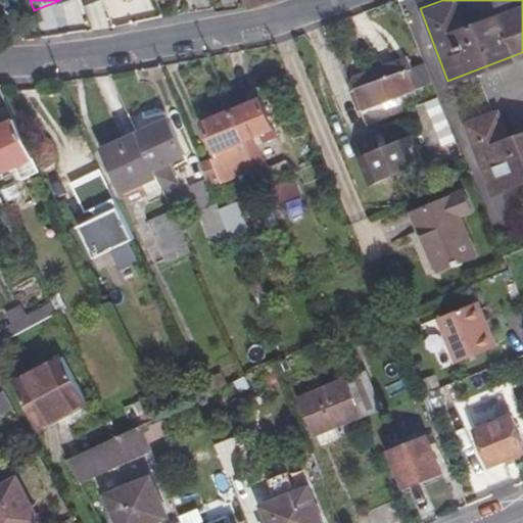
[(398,58),(390,61),(393,67),(400,64),(398,58)]
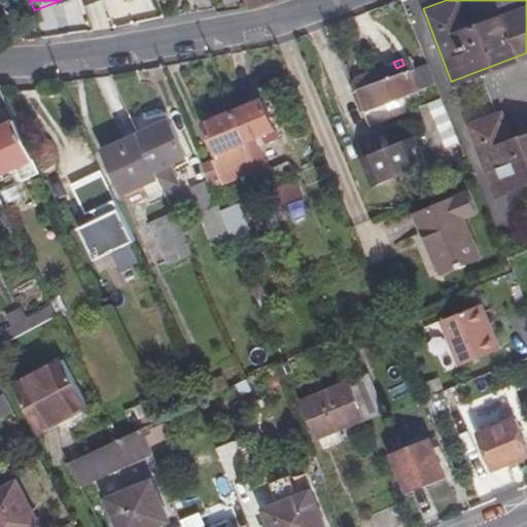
[(353,91),(362,111),(435,83),(426,62),(406,69),(403,65),(396,68),(393,62),(356,77),(360,88),(353,91)]
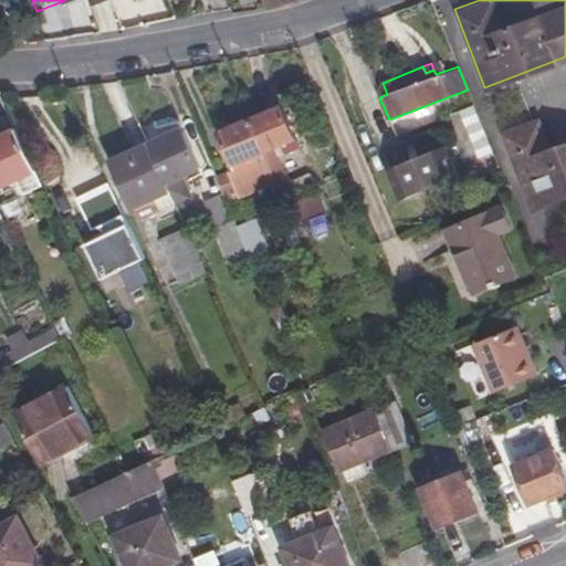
[(472,103),(458,109),(477,156),(491,149),(472,103)]
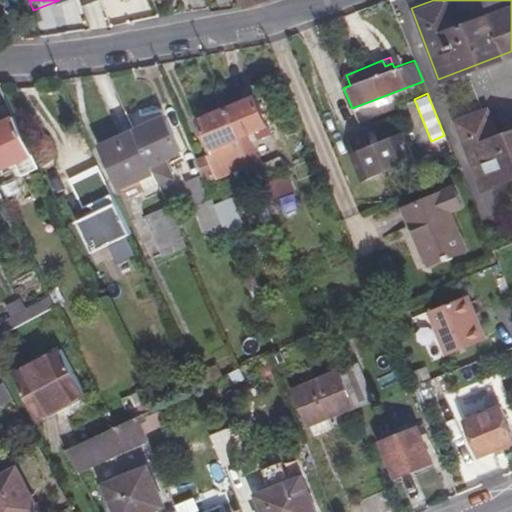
[(250,163),(257,181),(267,177),(249,132),(266,126),(254,95),(227,107),(250,163)]
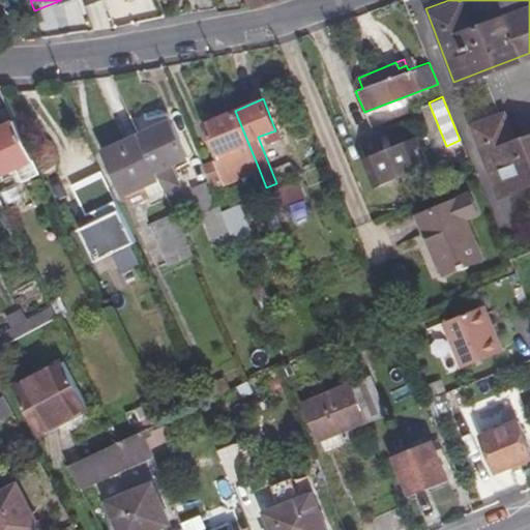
[(259,169),(235,111),(200,124),(214,159),(224,183),(259,169)]
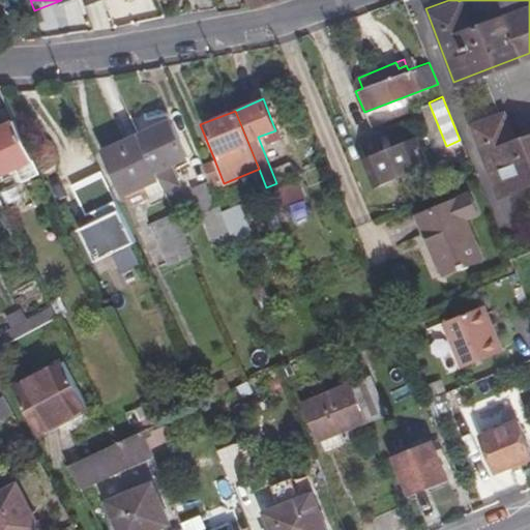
[(469,123),(496,194),(529,180),(529,130),(513,137),(503,111),(469,123)]
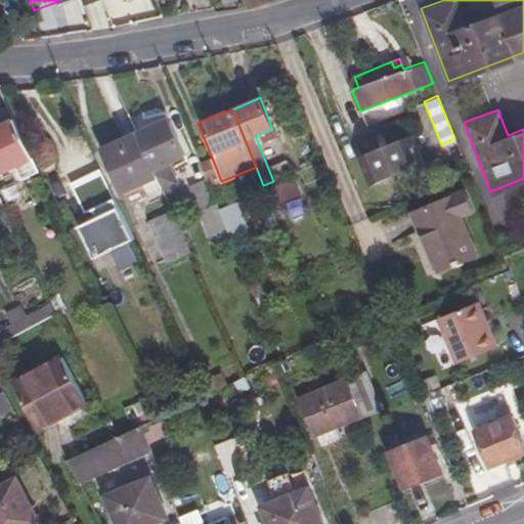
[(32,157),(13,119),(0,125),(0,167),(2,171),(32,157)]
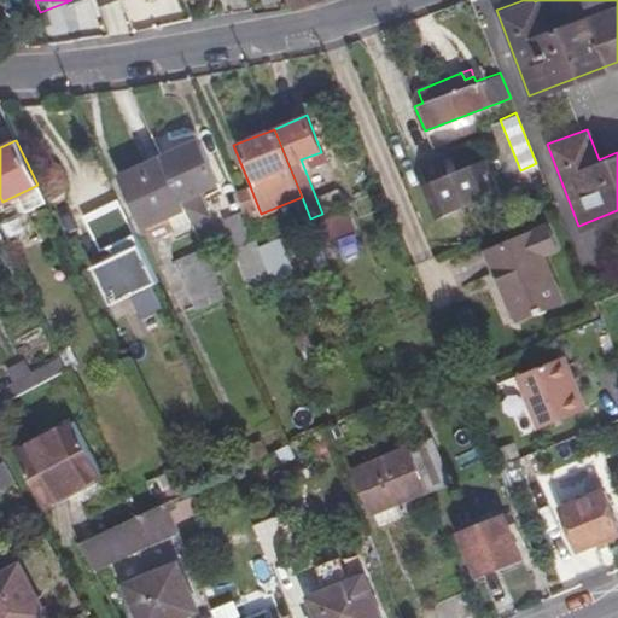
[(196,140),(158,156),(159,159),(187,222),(205,215),(193,190),(214,181),(196,140)]
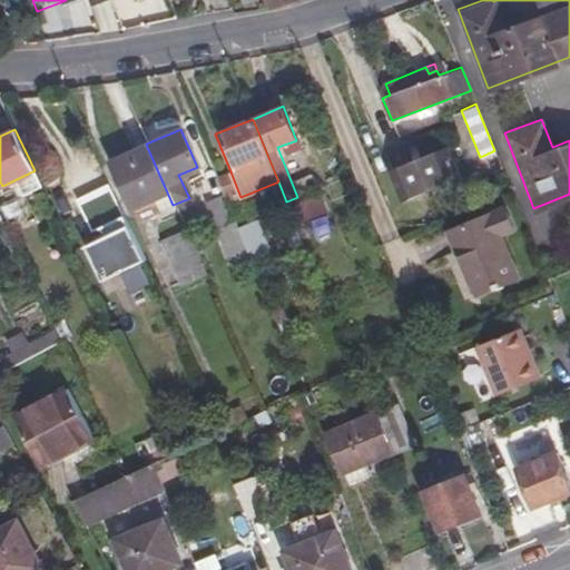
[(446,145),(390,167),(402,198),(459,177),(446,145)]
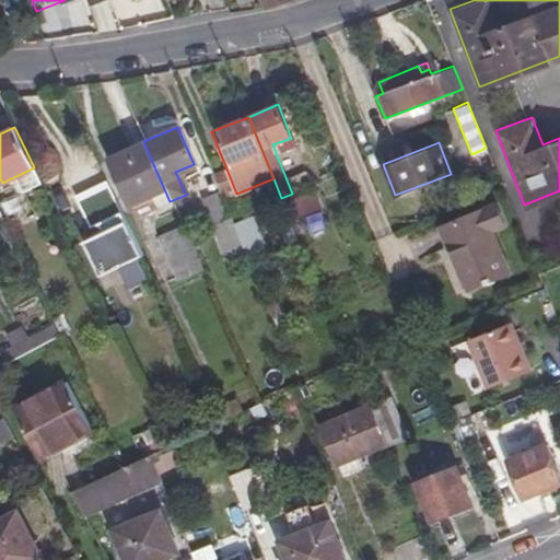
[(170,201),(144,144),(104,162),(125,208),(127,206),(131,218),(170,201)]
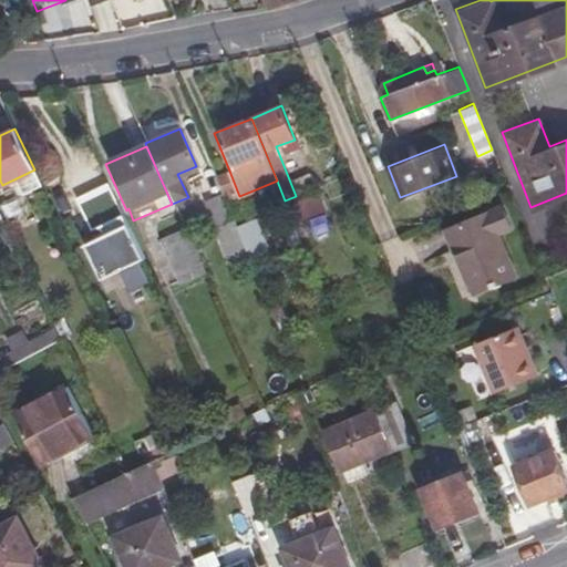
[(229,171),(216,176),(224,195),(226,202),(239,196),(229,171)]
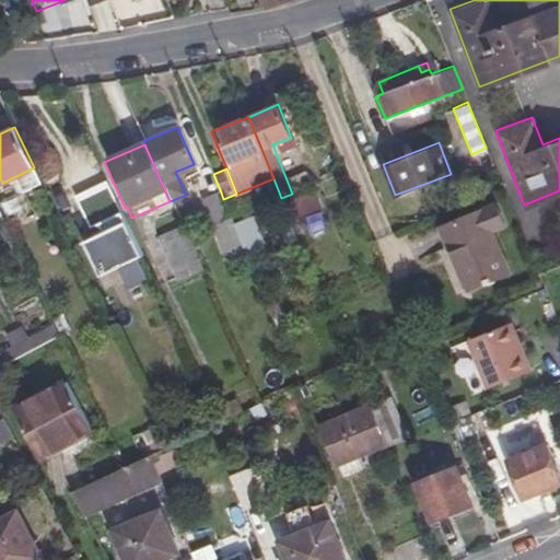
[(223,199),(221,193),(202,199),(223,251),(242,243),(234,223),(223,199)]
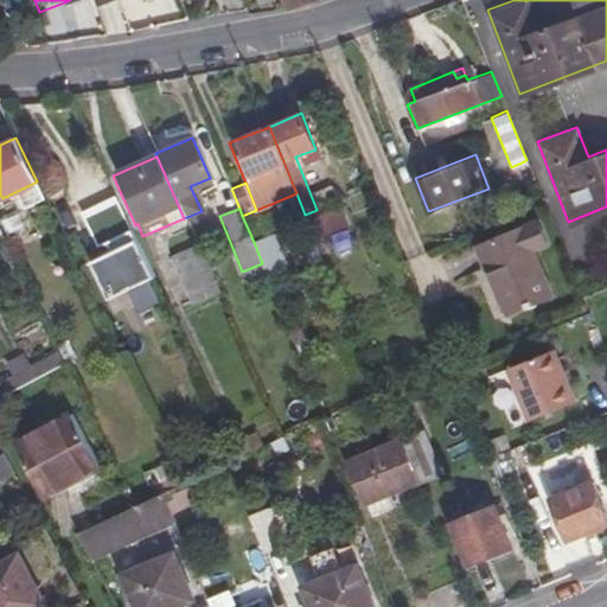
[(326,234),(349,232),(347,211),(325,212),(326,234)]
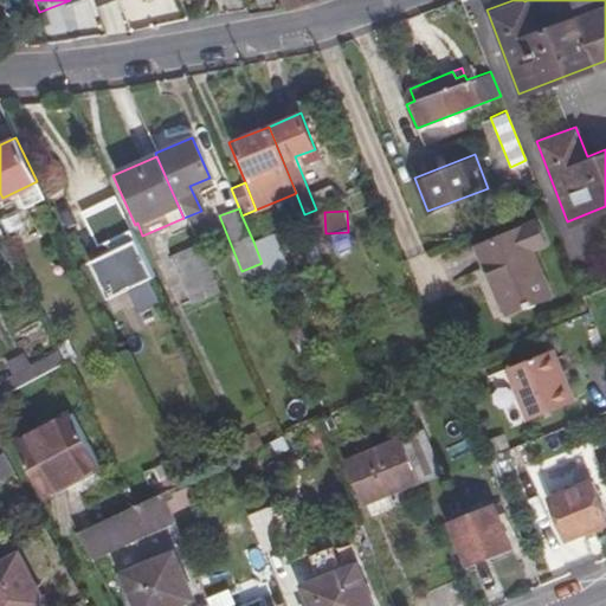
[(548,294),(532,247),(545,243),(536,219),(475,243),(483,266),(489,264),(505,309),(548,294)]
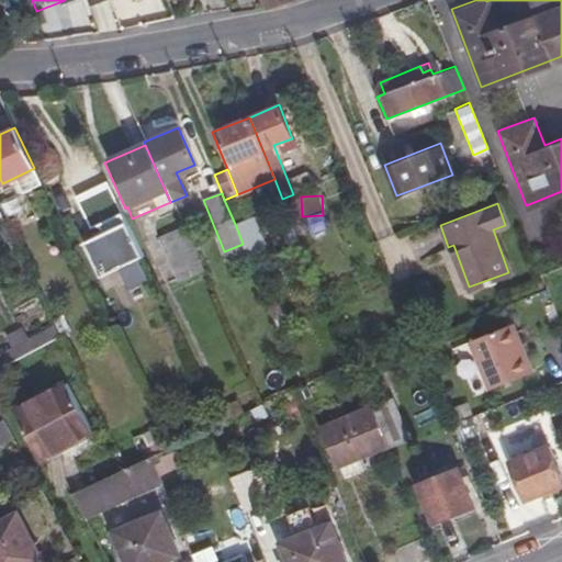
[(142,256),(122,213),(98,225),(102,235),(85,244),(100,277),(142,256)]
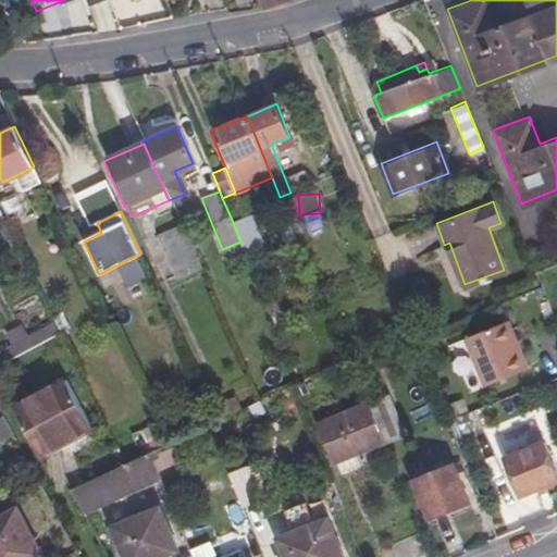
[(305,218),(309,234),(326,231),(322,213),(305,218)]
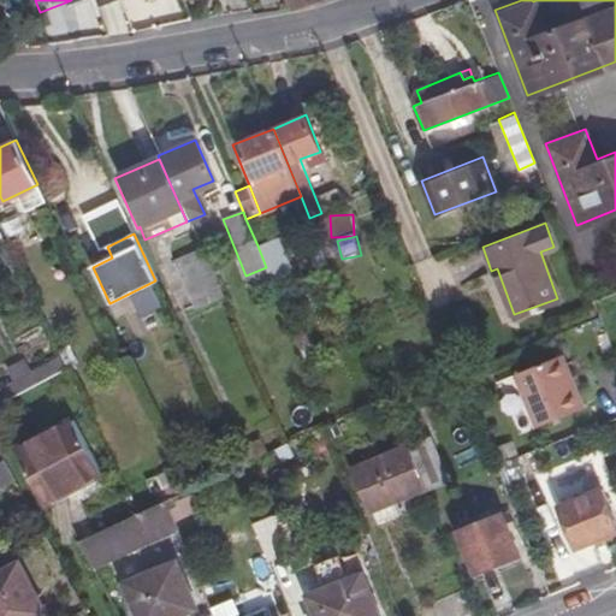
[(266,267),(271,279),(291,271),(276,238),(258,246),(266,267)]
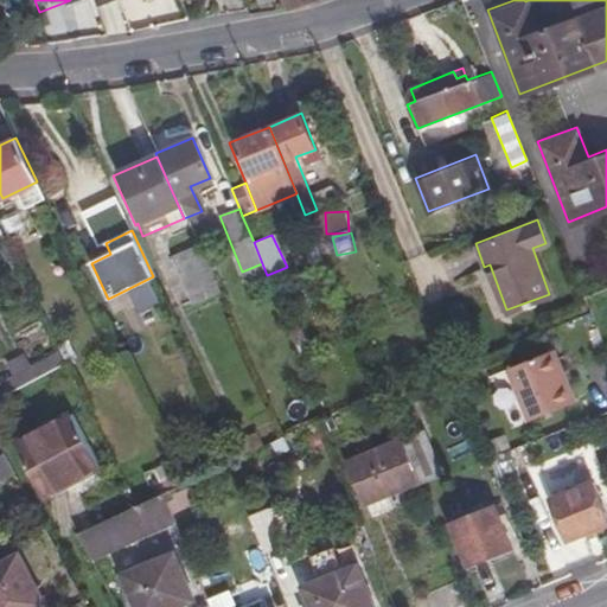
[(196,246),(185,253),(192,268),(176,276),(187,306),(217,294),(196,246)]
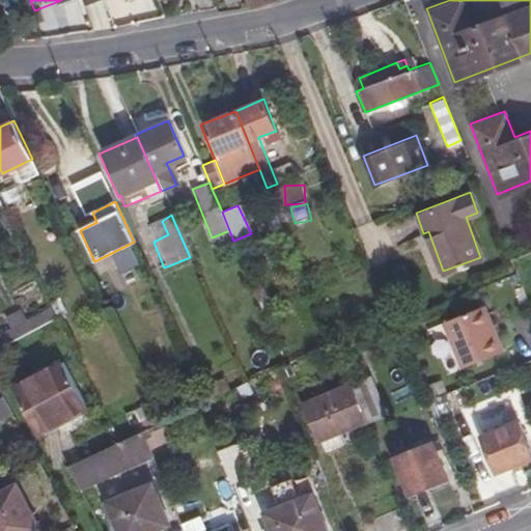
[(168,234),(162,221),(146,226),(154,242),(168,234)]
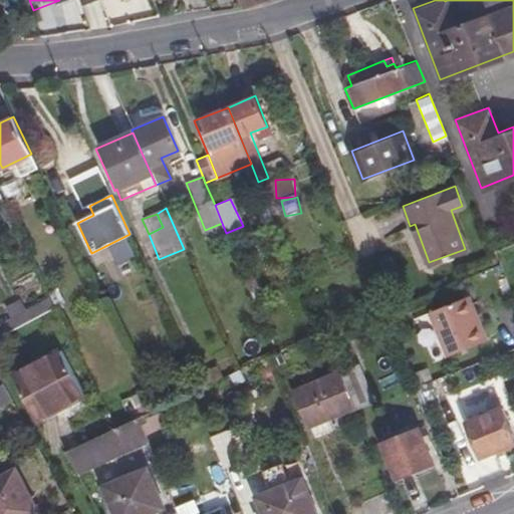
[(467,295),(428,311),(446,357),(487,340),(467,295)]
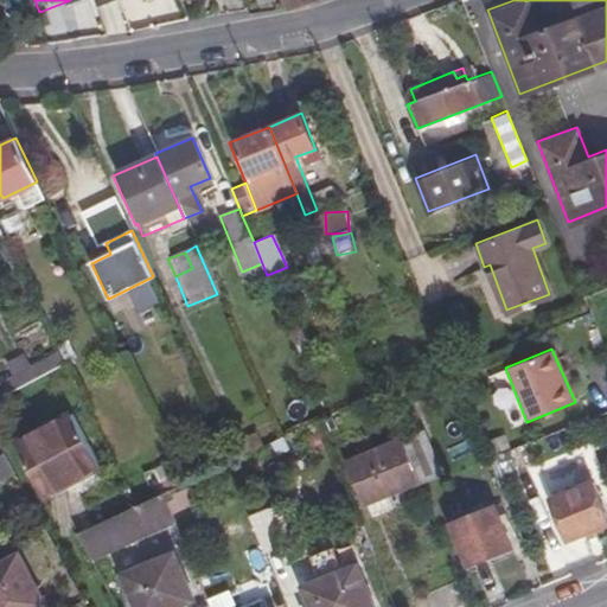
[(25,435),(45,473),(50,471),(91,451),(72,411),(25,435)]
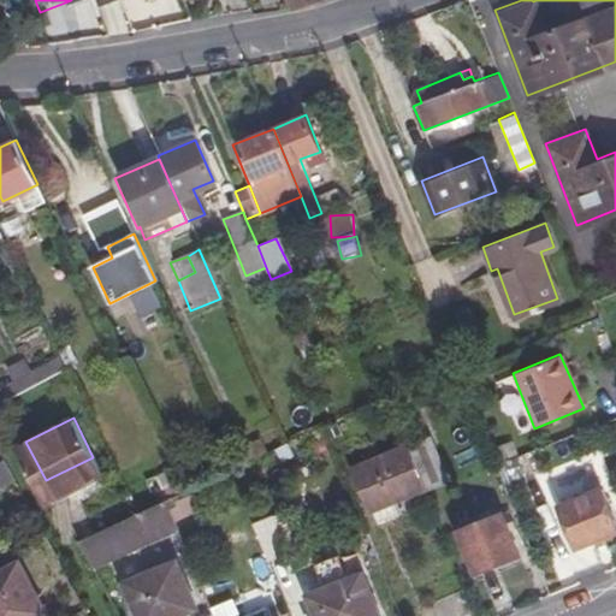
[(46,480),(25,442),(17,446),(35,485),(46,480)]
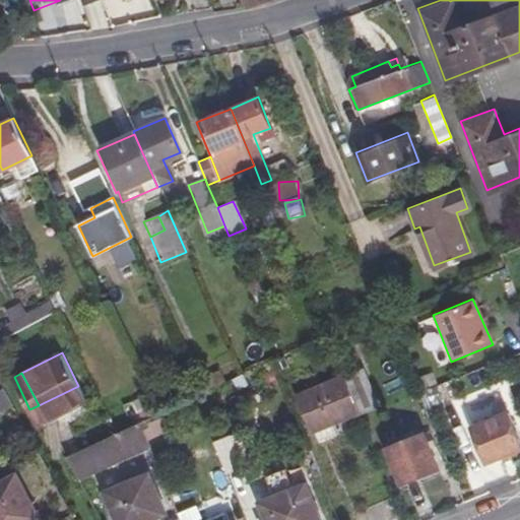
[(361,373),(345,378),(361,415),(375,410),(361,373)]
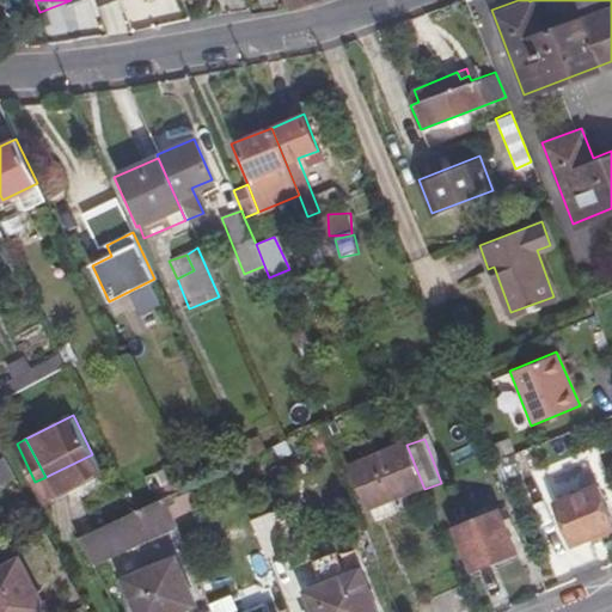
[(371,508),(390,501),(424,489),(407,445),(352,465),(367,509),(371,508)]
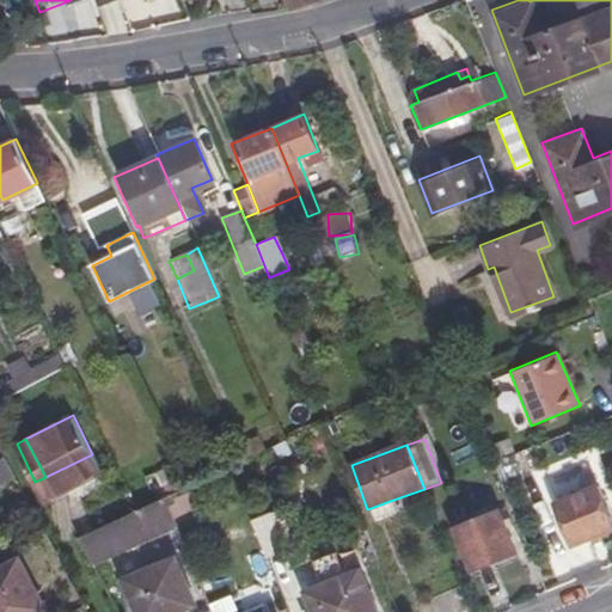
[(0,460),(0,487),(16,482),(8,458),(0,460)]
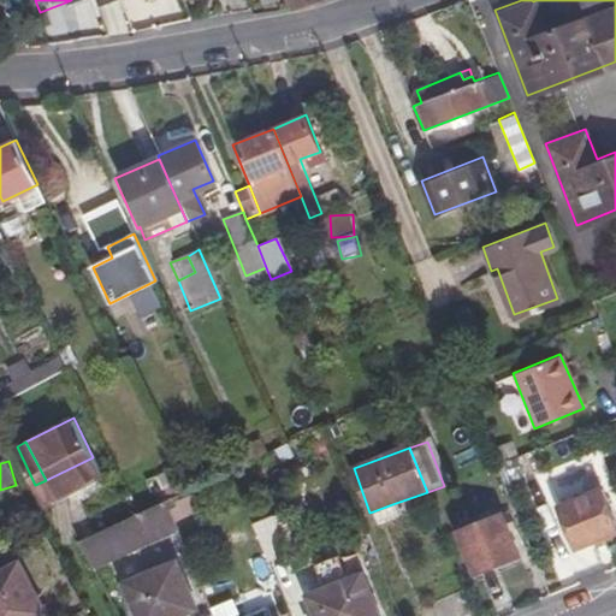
[(615,527),(600,487),(557,504),(574,546),(615,529),(615,527)]
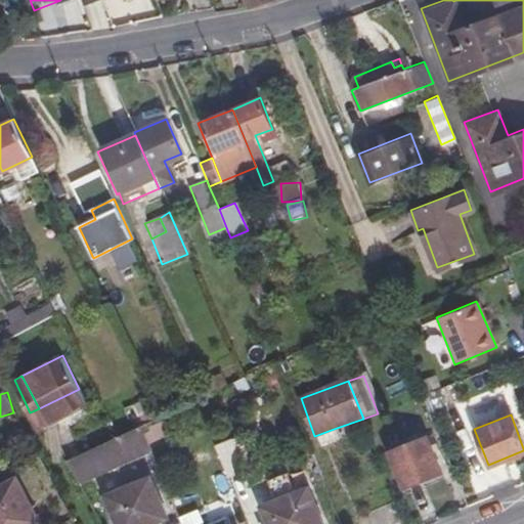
[(117,436),(66,459),(77,480),(148,449),(139,425),(117,436)]
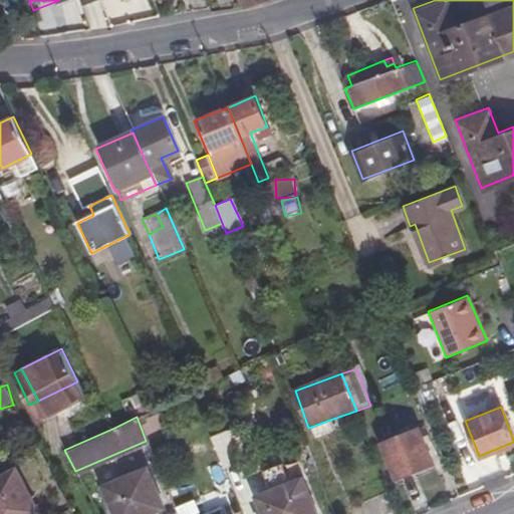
[(327,421),(311,427),(314,437),(331,431),(327,421)]
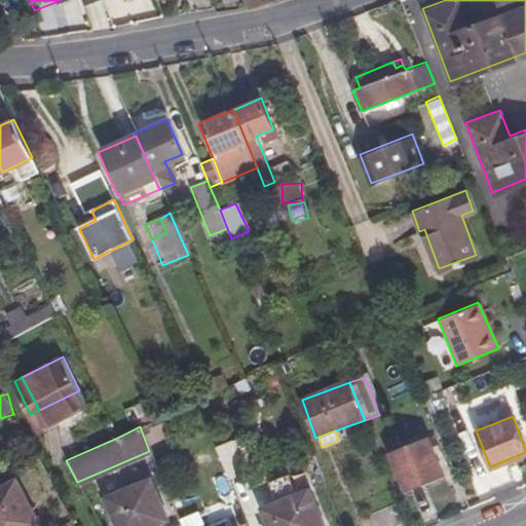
[(428,439),(390,453),(405,488),(442,473),(428,439)]
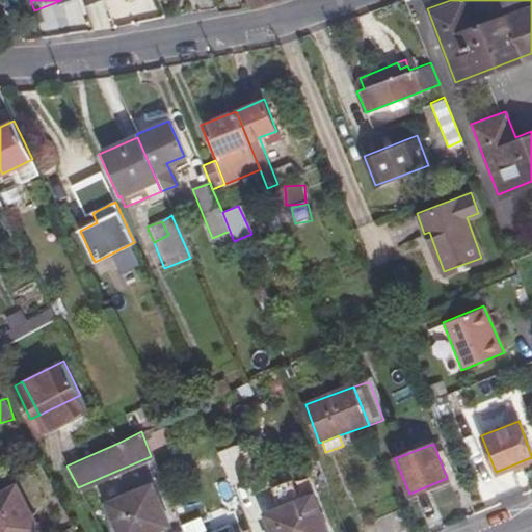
[(233,447),(217,453),(230,483),(245,478),(233,447)]
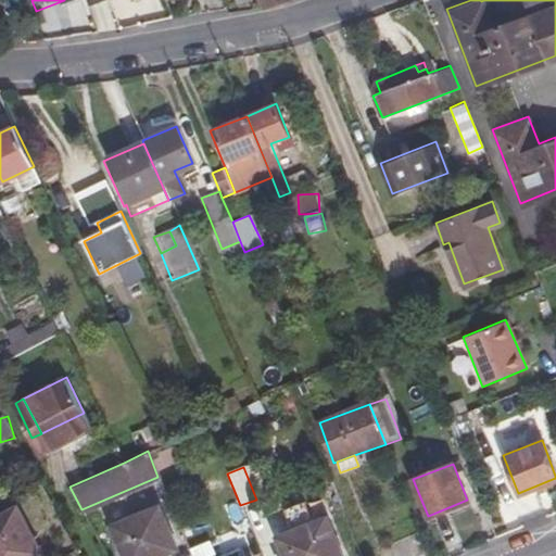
[(159,507),(106,528),(117,555),(162,555),(176,551),(159,507)]
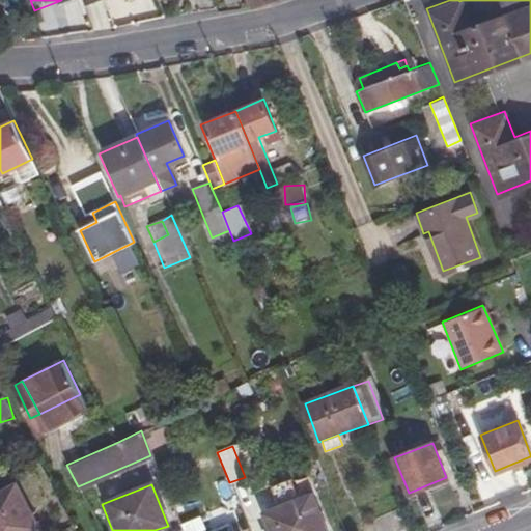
[(11,485),(0,491),(0,530),(28,530),(33,529),(11,485)]
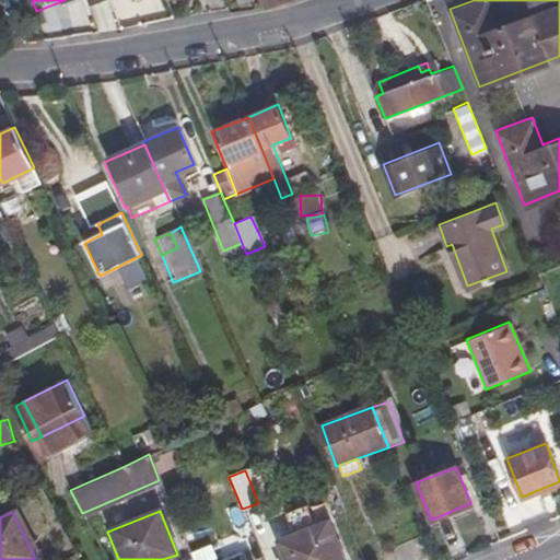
[(278,543),(284,559),(343,559),(330,523),(278,543)]
